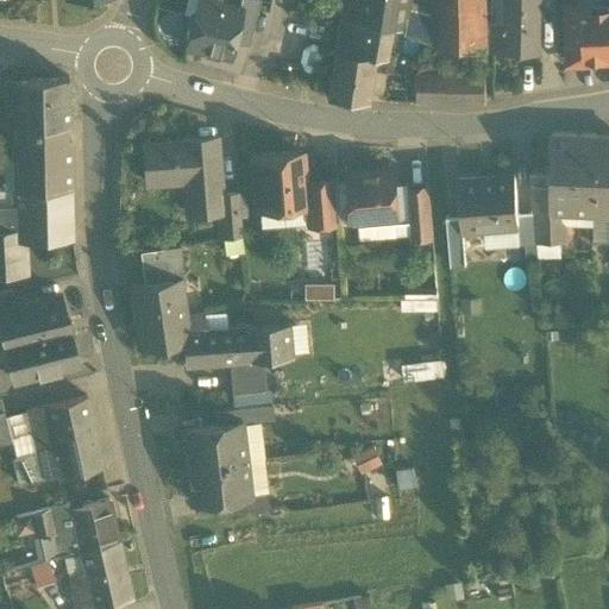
[(184,0),(182,12),(189,13),(195,10),(198,0),(206,0),(217,2),(220,4),(220,0),(184,0)]
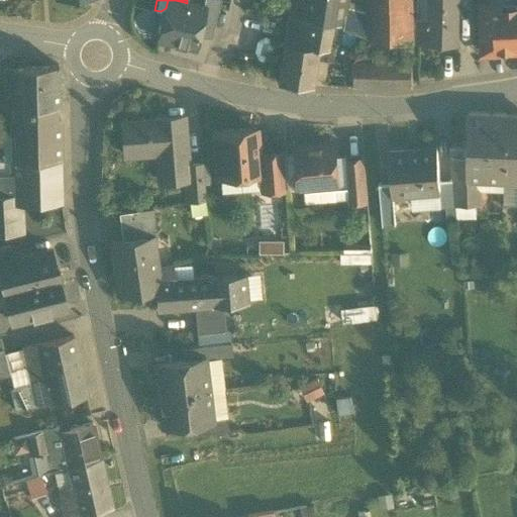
[(175,0),(168,0),(166,8),(167,7),(175,9),(183,5),(184,2),(175,0)]
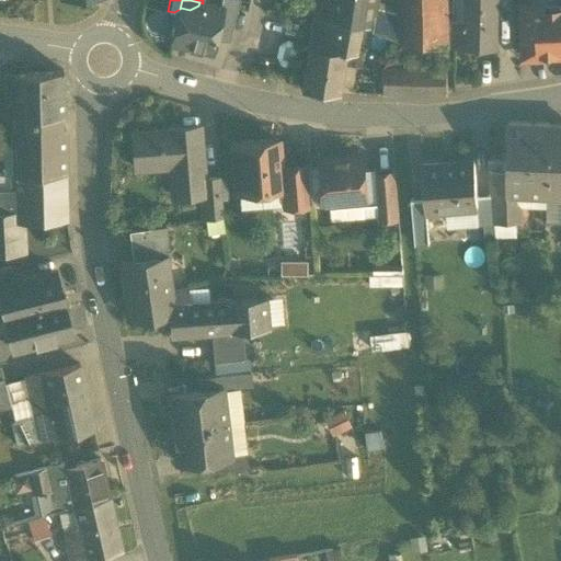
[(215,37),(229,42),(239,0),(219,0),(219,7),(222,8),(215,37)]
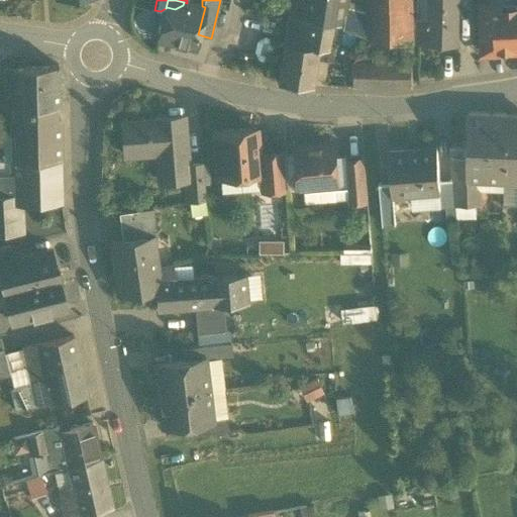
[(290,0),(288,17),(320,21),(322,0),(290,0)]
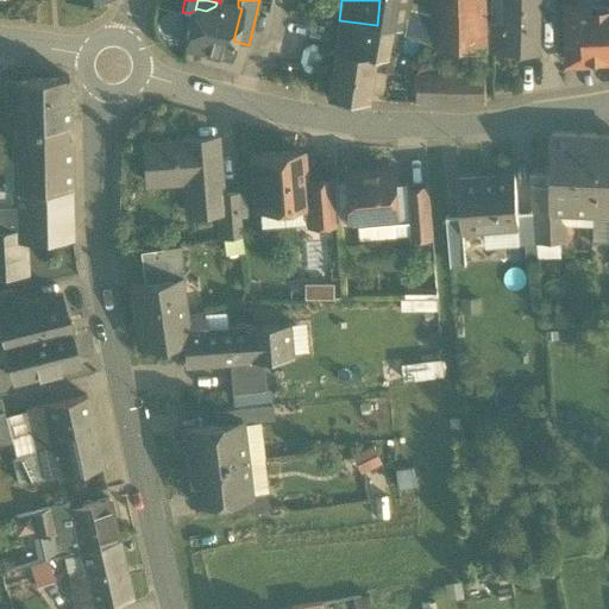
[(401,30),(405,32),(407,10),(408,0),(380,0),(377,25),(391,27),(401,30)]
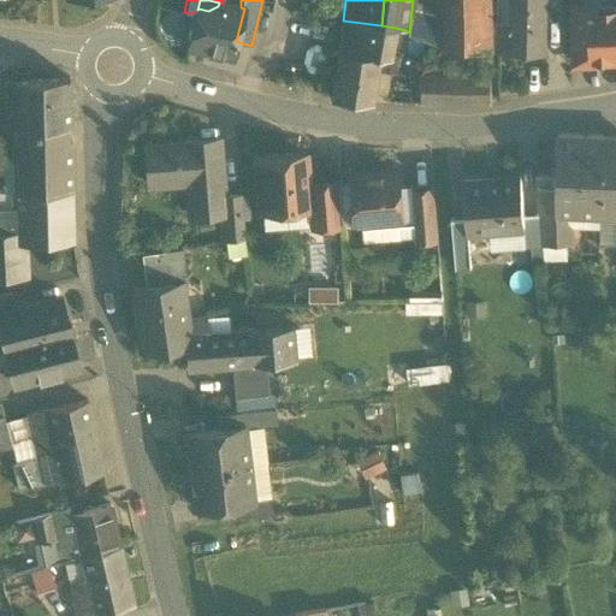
[(442,46),(490,51),(489,0),(440,0),(442,18),(442,46)]
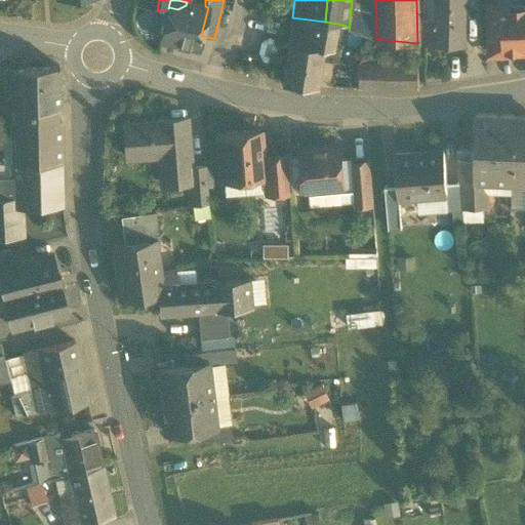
[(422,44),(463,44),(465,0),(436,0),(436,18),(425,18),(422,18),(422,43),(422,44)]
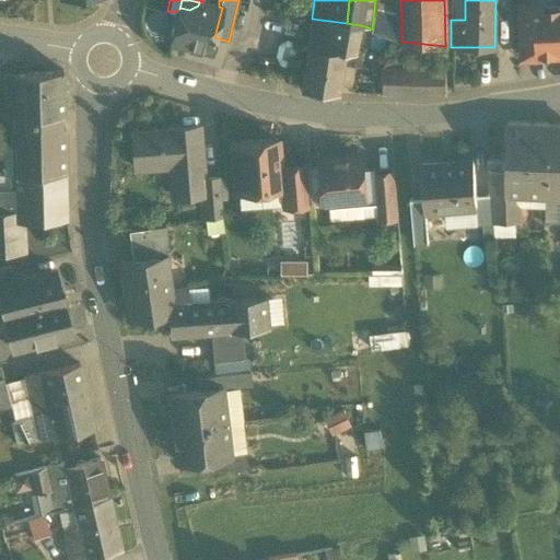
[(453,0),(453,20),(465,20),(465,0),(453,0)]
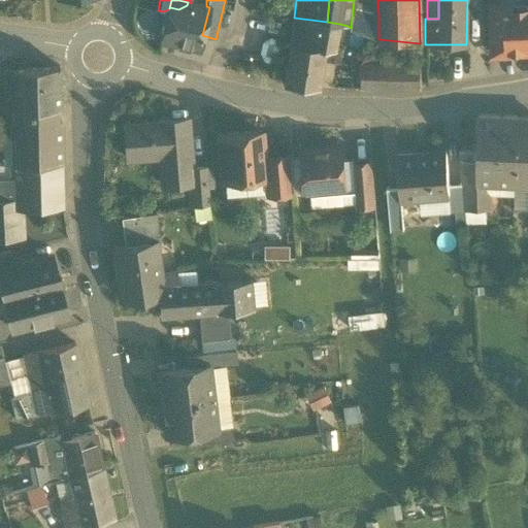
[(162,38),(198,46),(200,35),(202,35),(209,7),(206,6),(191,3),(188,2),(187,5),(178,9),(170,7),(169,8),(164,11),(162,20),(165,26),(162,38)]
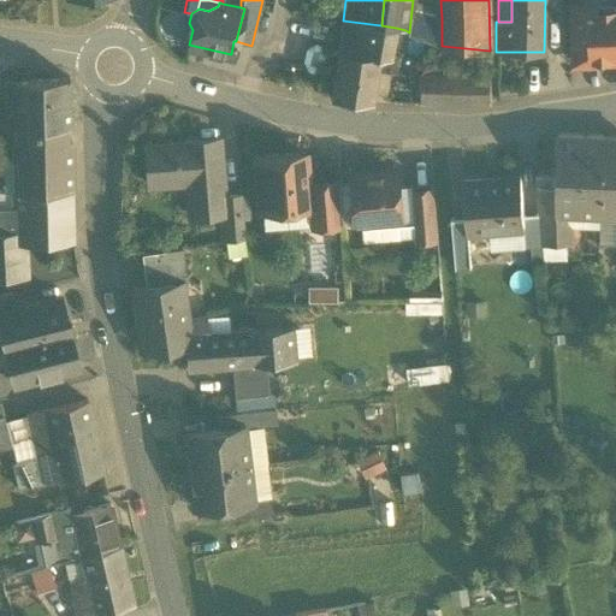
[(569,7),(570,43),(588,43),(587,11),(590,11),(590,6),(569,7)]
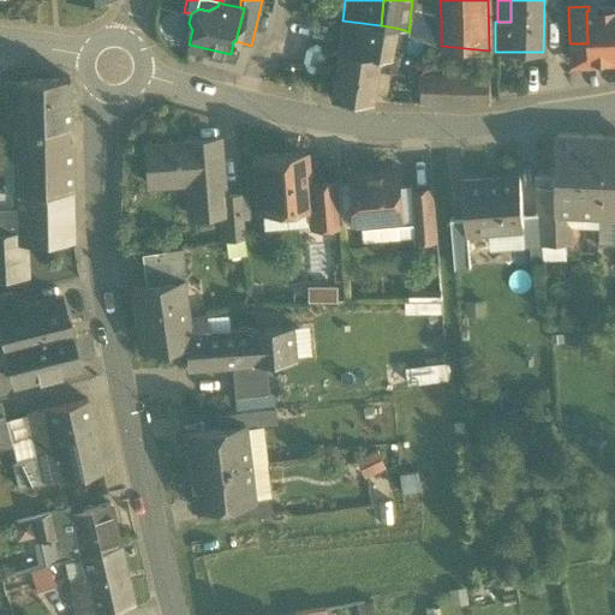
[(430,15),(411,10),(408,33),(410,34),(427,40),(430,15)]
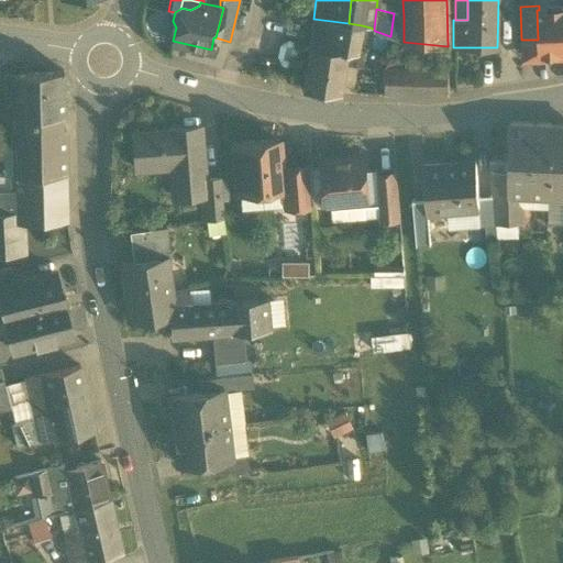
[(562,11),(542,12),(542,9),(539,10),(537,10),(538,40),(538,46),(544,45),(544,56),(562,55),(562,11)]
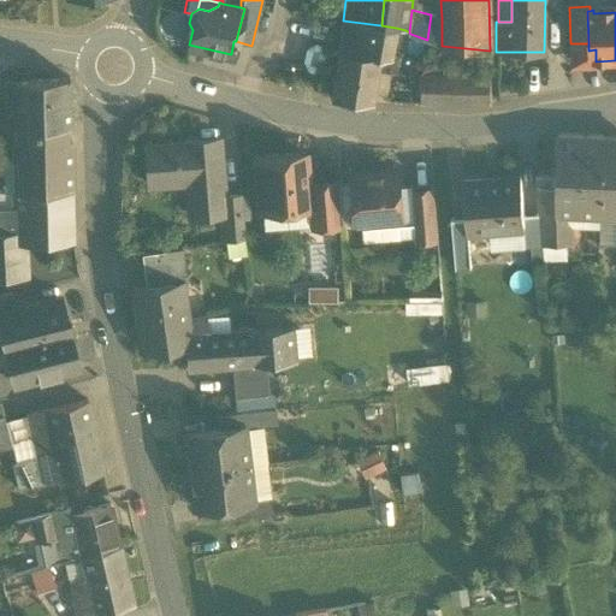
[(442,18),(431,15),(427,40),(442,46),(442,18)]
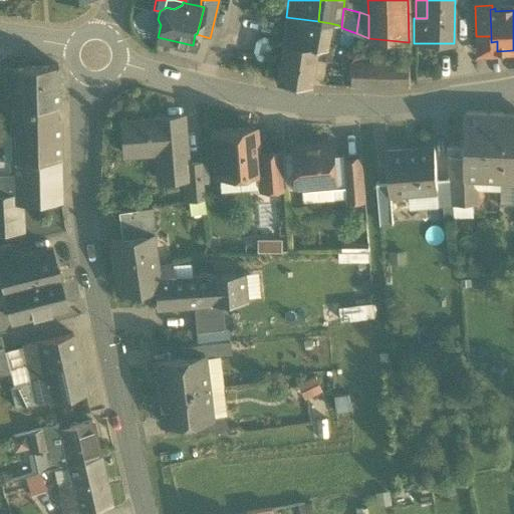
[(330,23),(318,21),(286,17),(276,81),(309,83),(312,65),(310,65),(312,58),(315,44),(325,46),(330,23)]
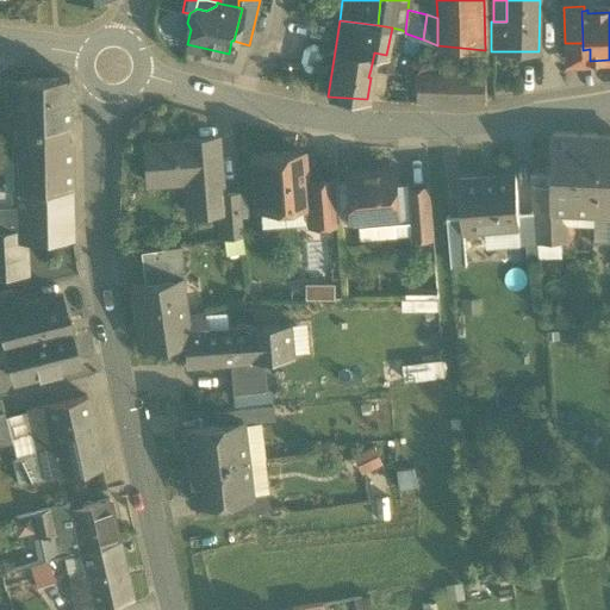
[(583,43),(565,43),(566,64),(590,63),(590,61),(590,49),(583,50),(583,43)]
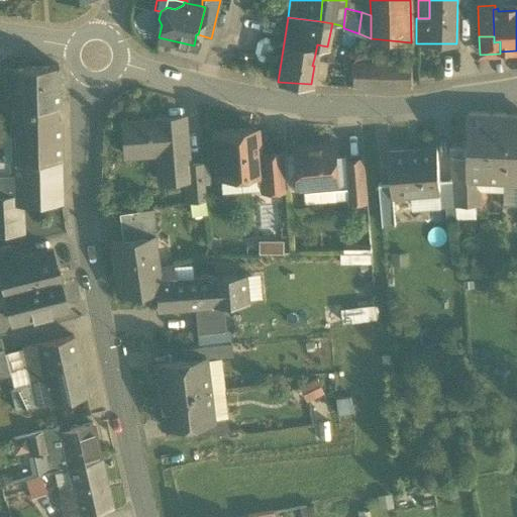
[(314,59),(324,61),(327,46),(317,44),(314,59)]
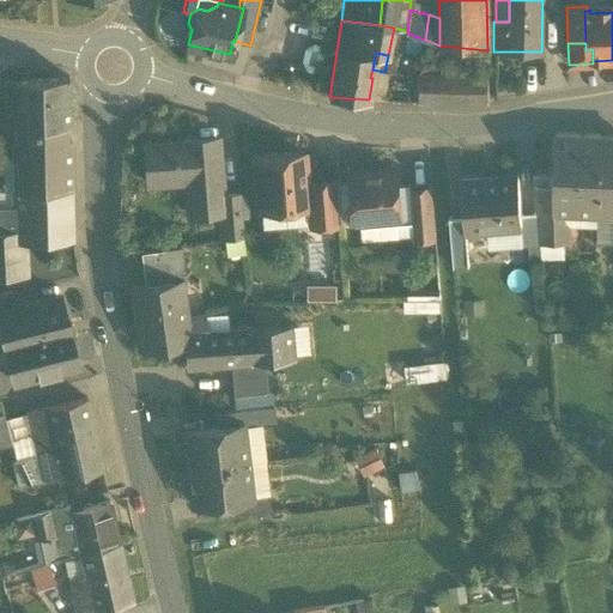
[(372,78),(369,99),(383,99),(388,72),(384,72),(372,70),(370,78),(372,78)]
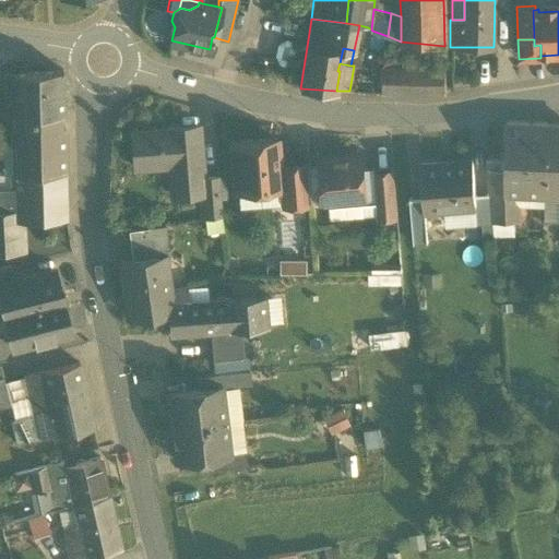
[(380,93),(445,95),(447,70),(381,68),(380,93)]
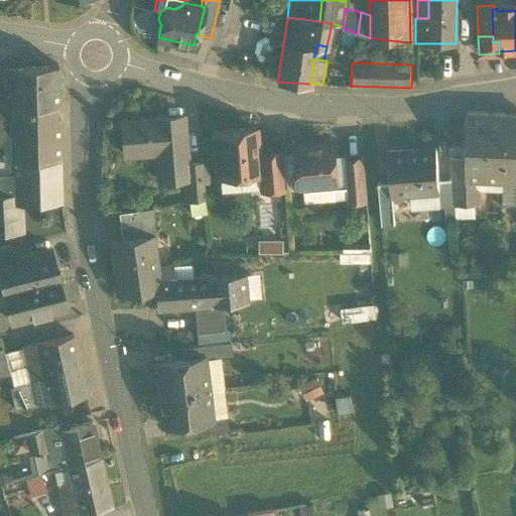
[(4,107),(10,107),(58,106),(57,66),(51,66),(3,67),(4,107)]
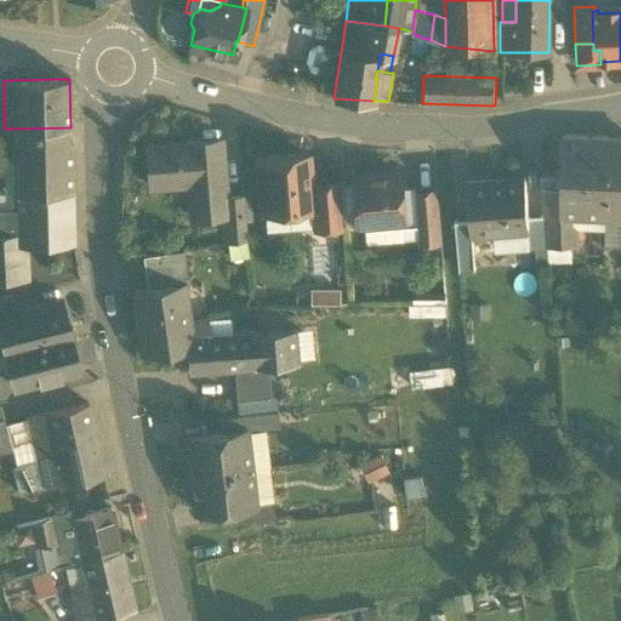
[(70,130),(70,127),(12,129),(12,131),(20,131),(21,143),(12,143),(12,160),(21,160),(22,194),(72,193),(70,142),(66,142),(64,130),(70,130)]
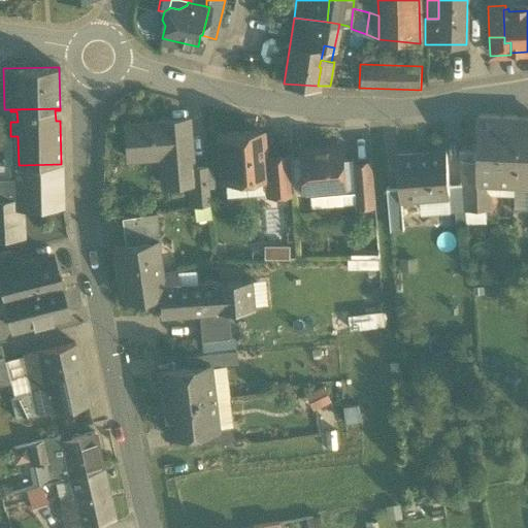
[(486,183),(514,185),(515,119),(515,116),(479,114),(477,151),(475,183),(486,183)]
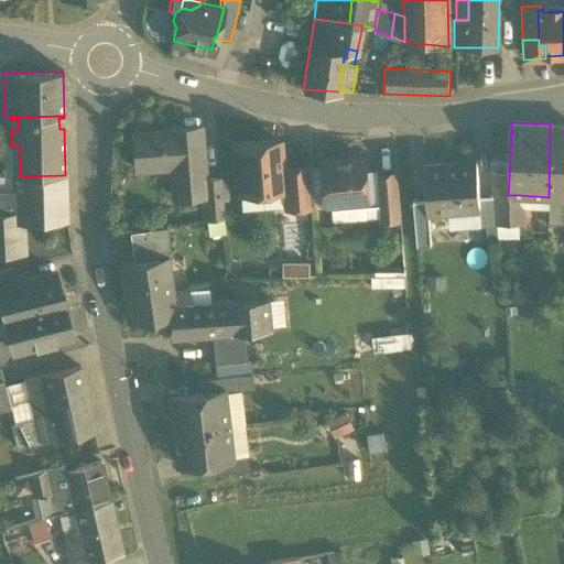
[(563,127),(550,127),(549,197),(563,197),(563,127)]
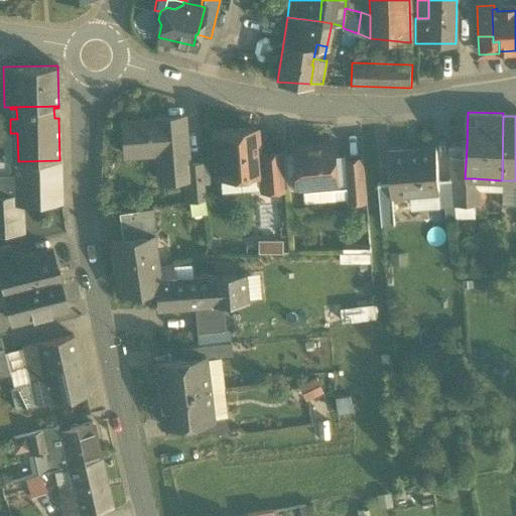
[(163,152),(165,179),(185,178),(186,178),(185,164),(186,164),(182,117),(154,119),(154,120),(122,123),(125,155),(152,153),(163,152)]
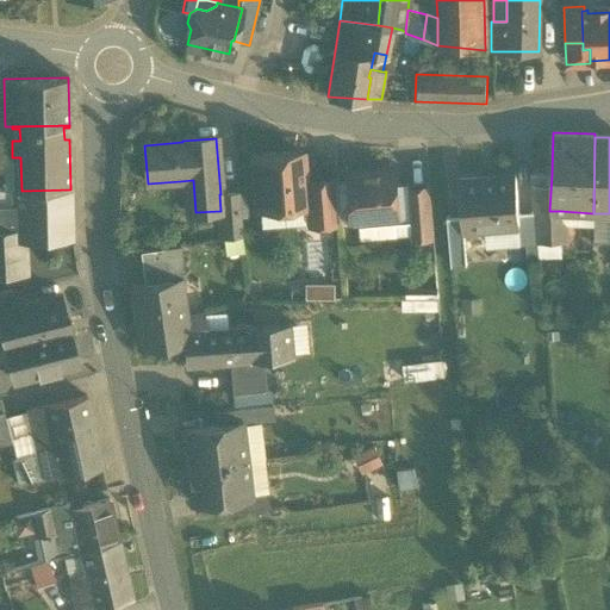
[(259,207),(260,207),(304,204),(306,204),(304,181),(302,153),(254,157),(259,207)]
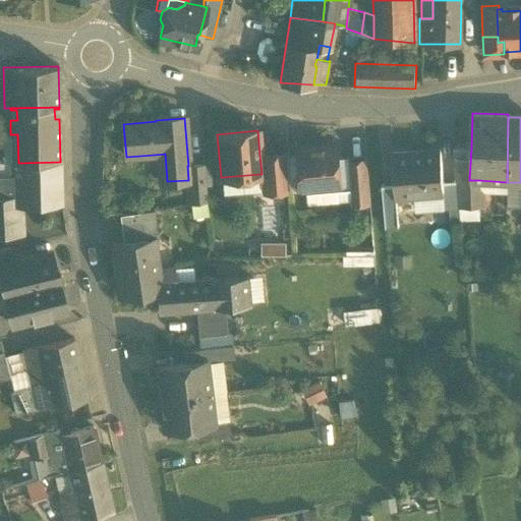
[(1,135),(2,163),(11,164),(11,163),(18,163),(17,134),(10,134),(1,135)]
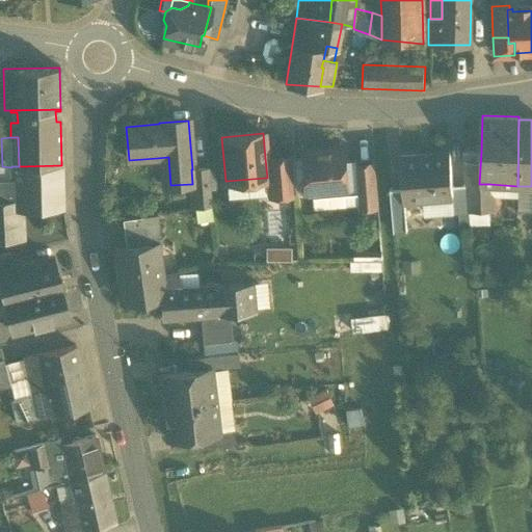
[(307,190),(312,190),(346,187),(343,160),(342,149),(303,152),(307,190)]
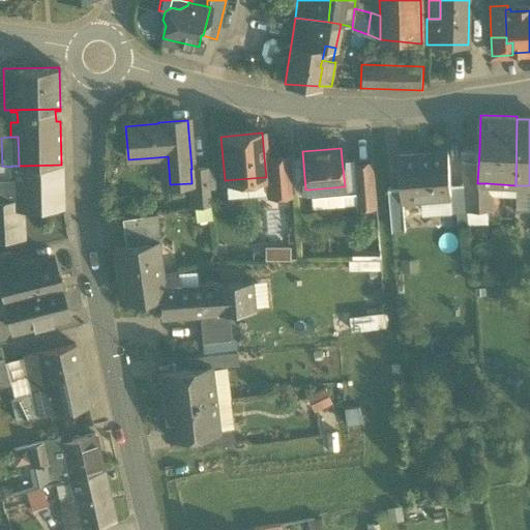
[(464,185),(466,210),(486,210),(494,210),(494,196),(494,194),(487,193),(488,183),(477,183),(479,151),(462,150),(464,185)]
